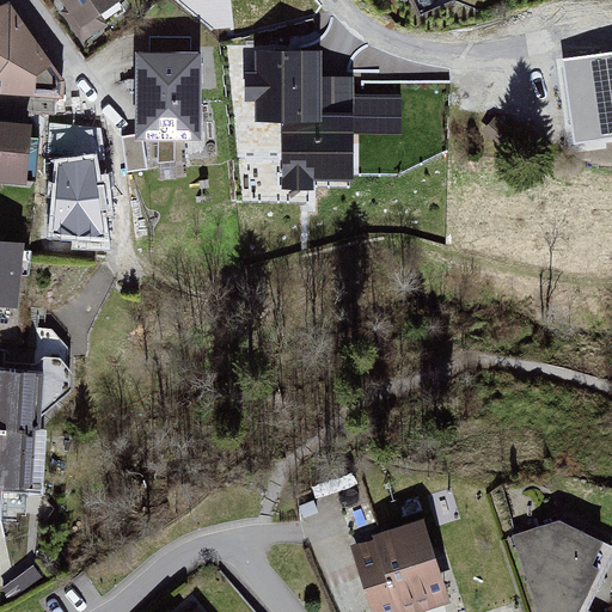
[(63,0),(83,26),(120,0),(63,0)]
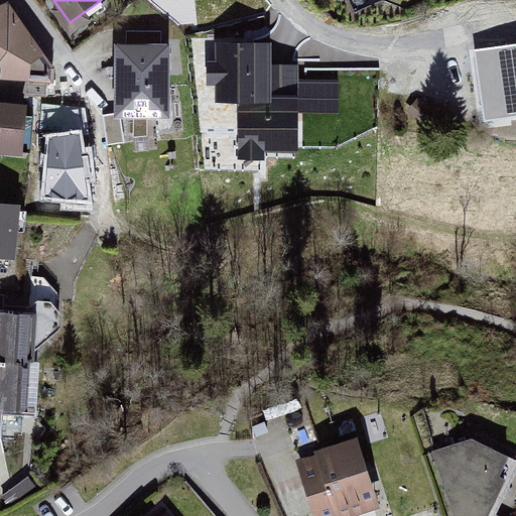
[(0,10),(0,82),(31,82),(31,67),(44,57),(10,7),(0,10)]
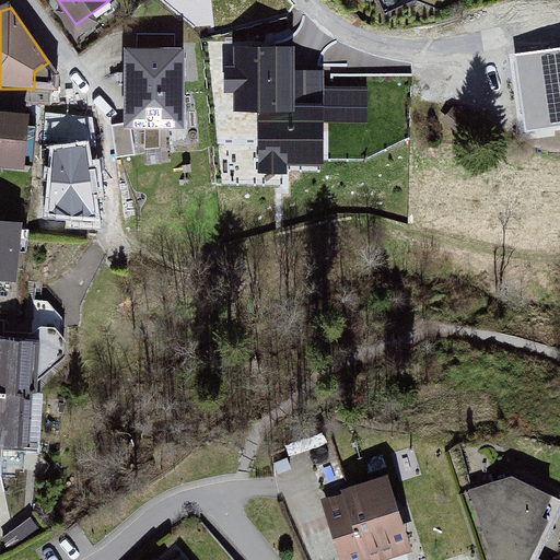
[(294,48),(234,48),(234,112),(257,112),(258,164),(324,164),(324,123),(368,123),(368,85),(325,85),(325,70),(295,70),(294,48)]
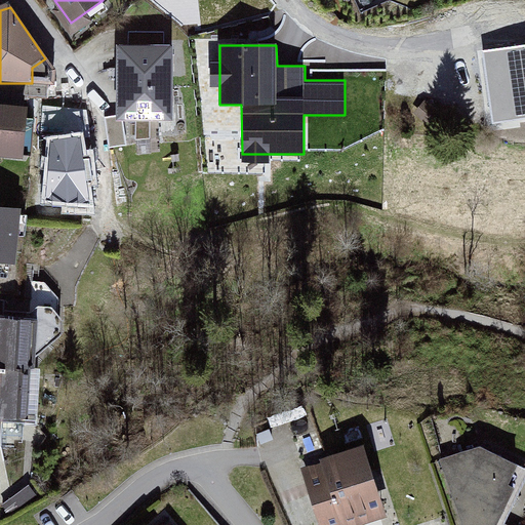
[(524,45),(483,51),(493,124),(524,119),(524,45)]
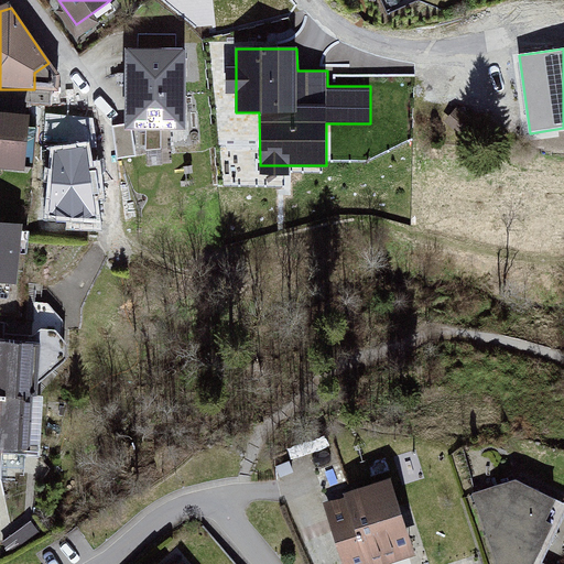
[(185,51),(126,50),(125,130),(185,131),(185,51)]
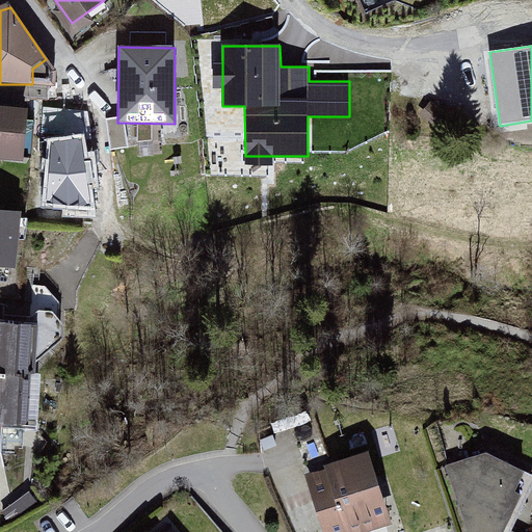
[(0,106),(0,159),(25,161),(28,108),(0,106)]
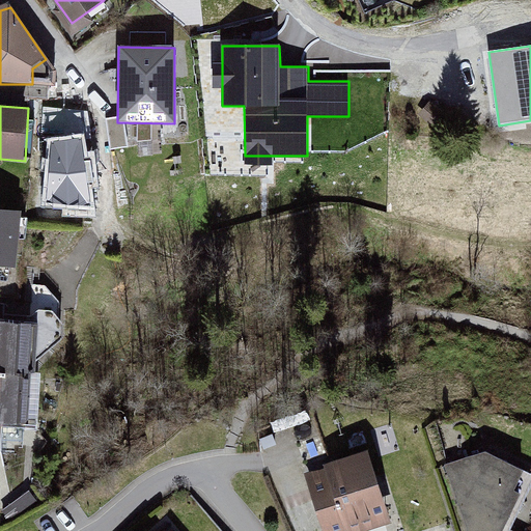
[(80,138),(53,142),(48,200),(89,202),(80,138)]
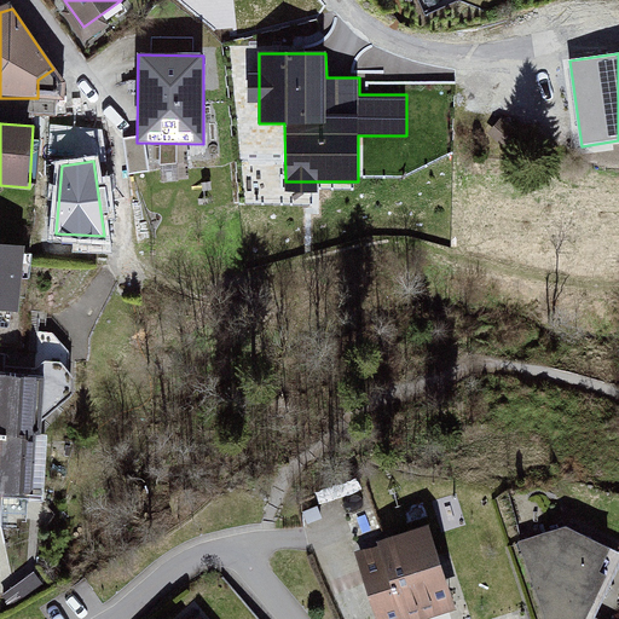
[(25,247),(0,243),(0,310),(19,312),(25,247)]
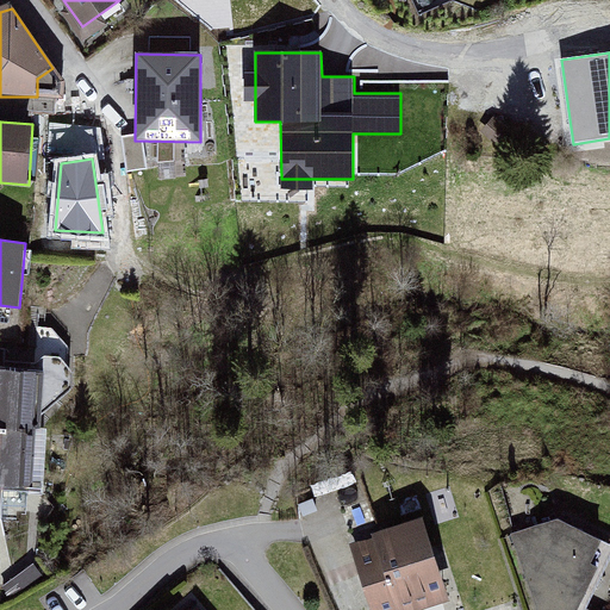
[(47,377),(0,374),(0,423),(43,427),(47,377)]
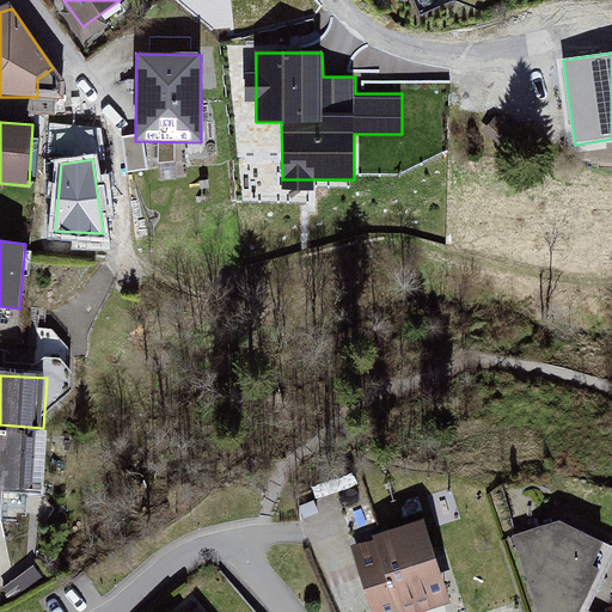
[(49,439),(0,434),(0,489),(46,493),(49,439)]
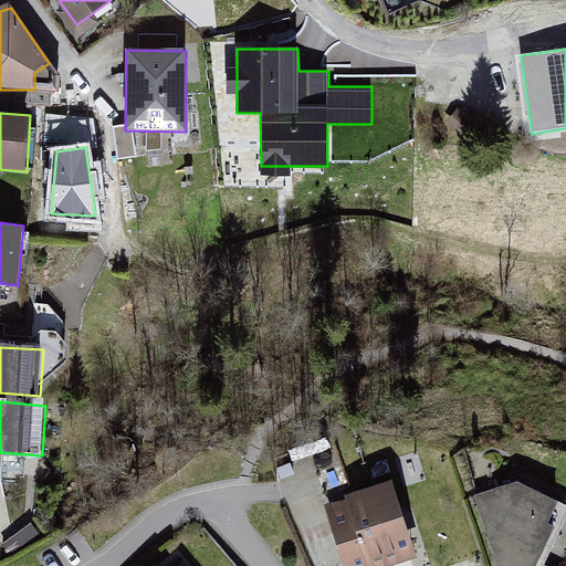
[(347,500),(327,506),(345,565),(394,565),(421,557),(396,480),(346,496),(347,500)]
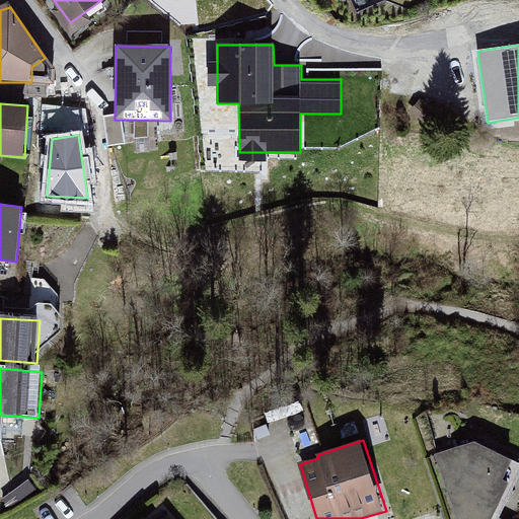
[(488,518),(518,462),(476,444),(435,457),(456,518),(488,518)]
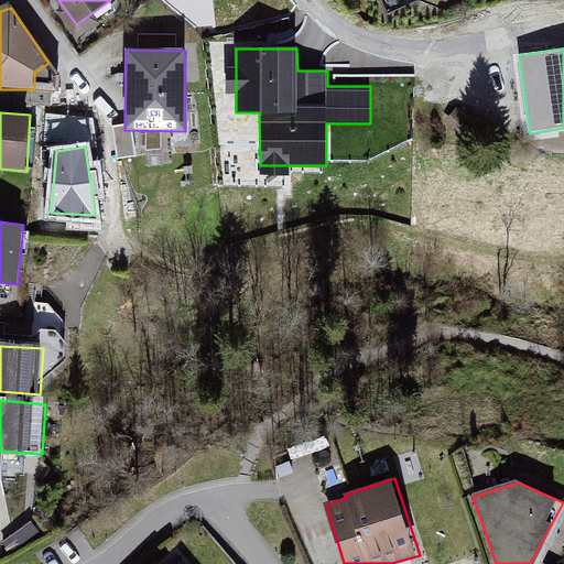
[(165,563),(192,563),(181,551),(165,563)]
